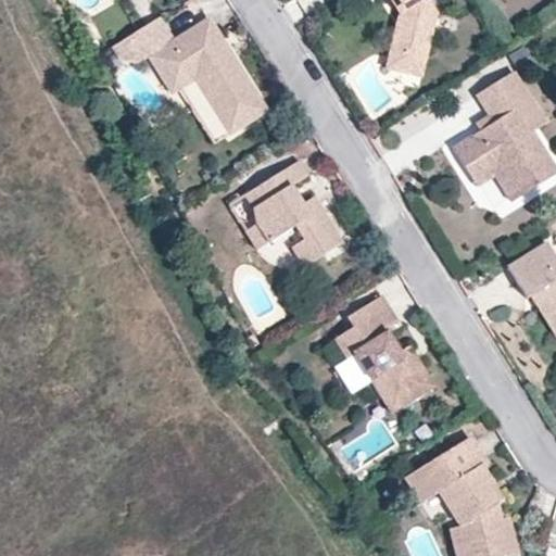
[(407,9),(401,0),(391,0),(400,13),(407,9)]
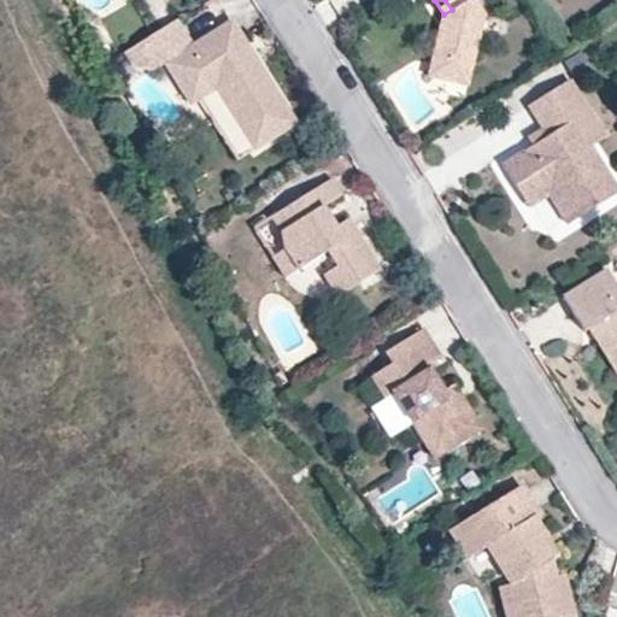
[(445,0),(452,10),(444,15),(452,27),(444,58),(472,65),(486,13),(477,0),(445,0)]
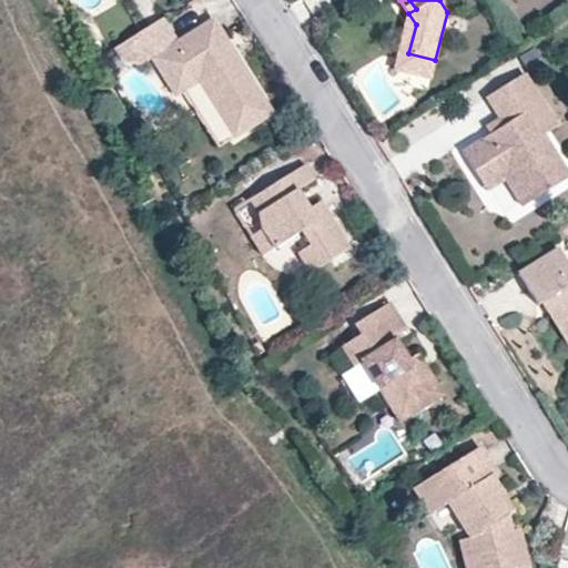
[(430,78),(435,60),(408,53),(416,24),(408,13),(395,69),(430,78)]
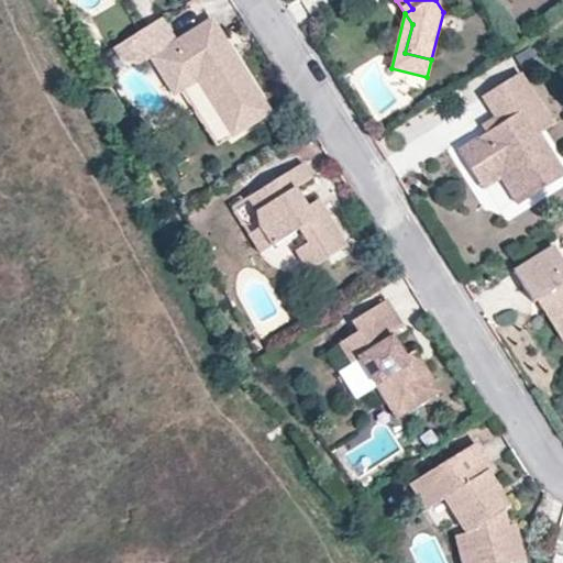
[(235,53),(213,18),(176,41),(162,18),(127,39),(141,62),(152,55),(175,94),(199,78),(233,134),(272,111),(244,68),(238,73),(228,57),(235,53)]
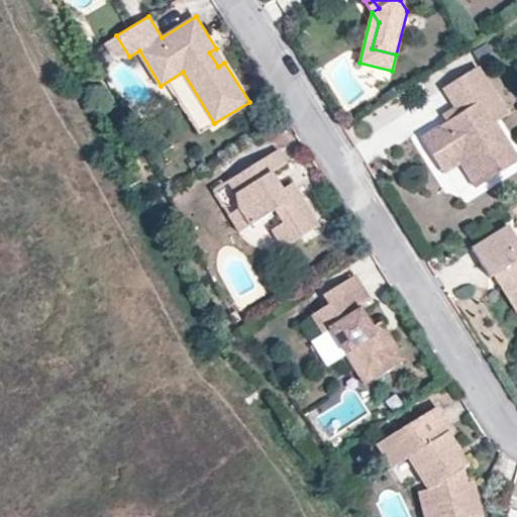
[(129,57),(116,35),(106,42),(113,55),(129,57)]
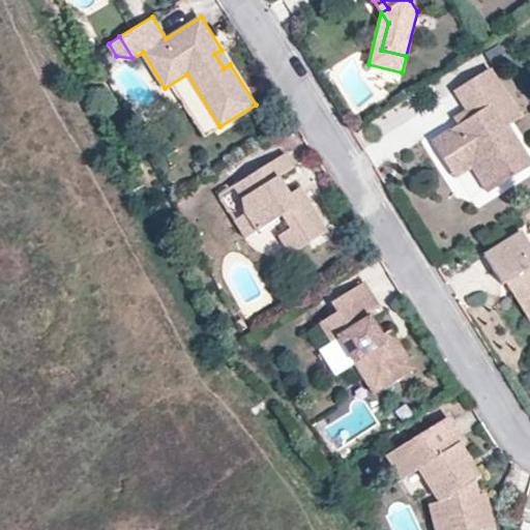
[(230,64),(222,50),(214,54),(224,68),(230,64)]
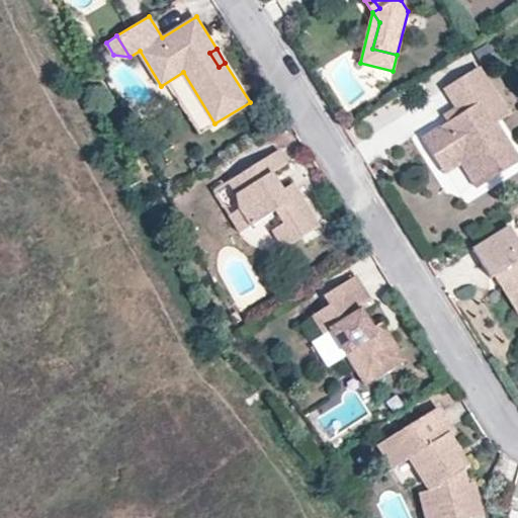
[(517,161),(517,155),(497,121),(484,100),(496,92),(480,66),(444,87),(456,107),(460,113),(448,121),(423,138),(438,162),(458,149),(464,151),(484,182),(517,161)]
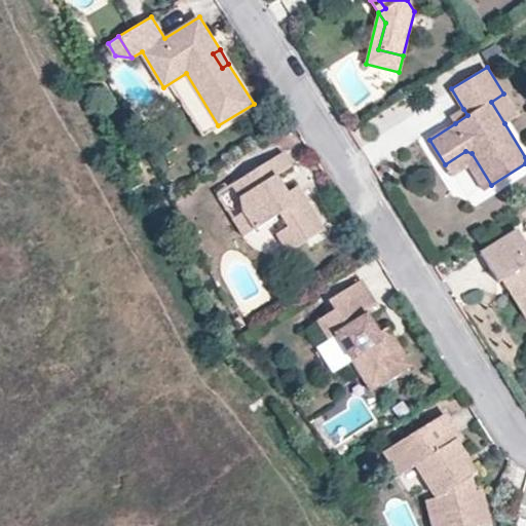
[(518,116),(503,94),(491,102),(504,123),(518,116)]
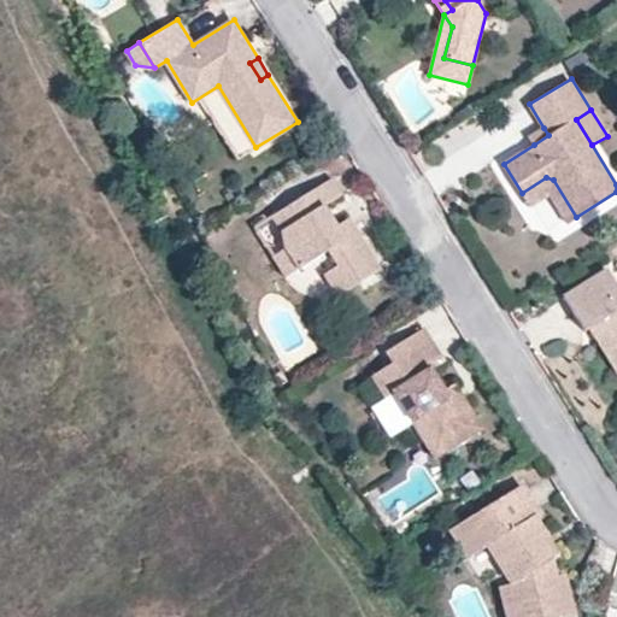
[(548,135),(544,128),(529,136),(534,145),(548,135)]
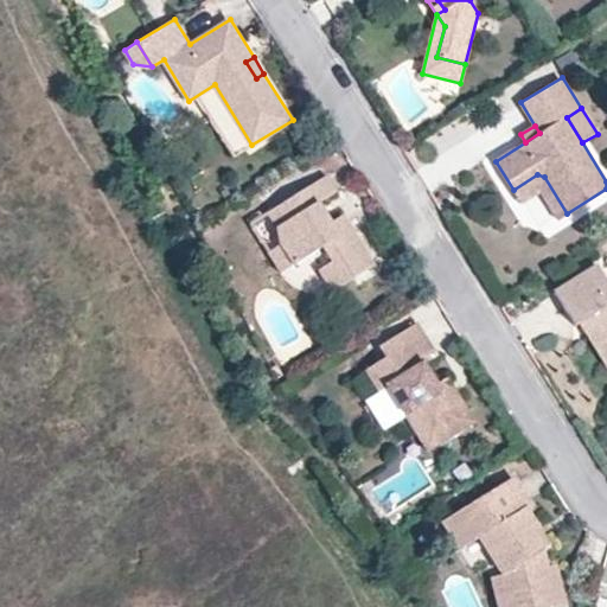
[(375,264),(343,215),(331,222),(328,217),(321,222),(312,206),(319,202),(338,190),(327,174),(269,211),(279,228),(282,243),(295,263),(325,244),(334,260),(320,269),(333,291),(375,264)]
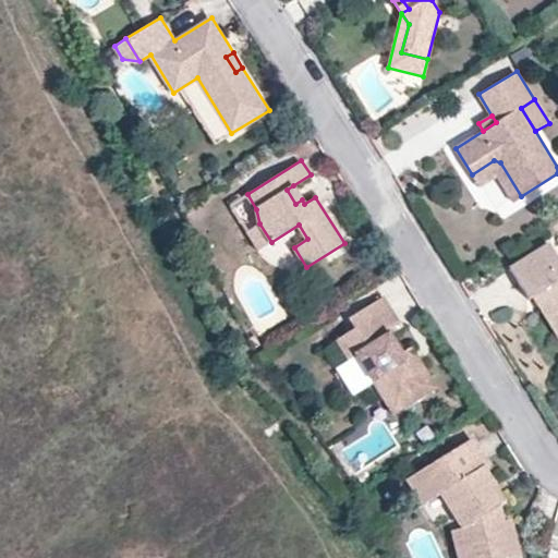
[(521,196),(500,162),(494,160),(472,174),(478,185),(497,173),(513,202),(521,196)]
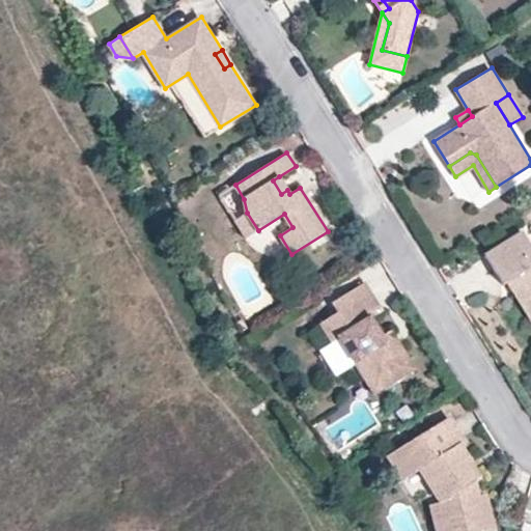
[(287,190),(279,176),(273,180),(281,194),(287,190)]
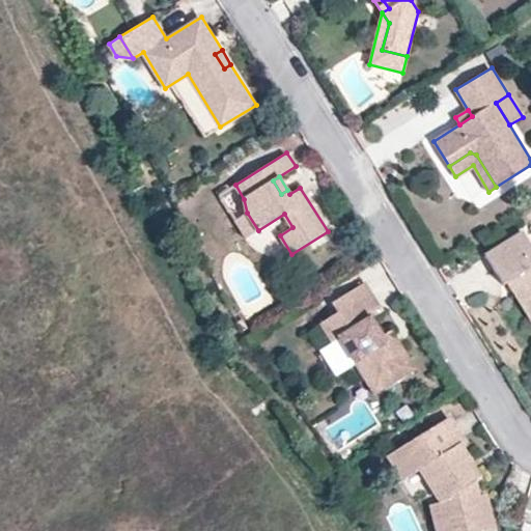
[(228,186),(218,193),(234,216),(245,207),(228,186)]
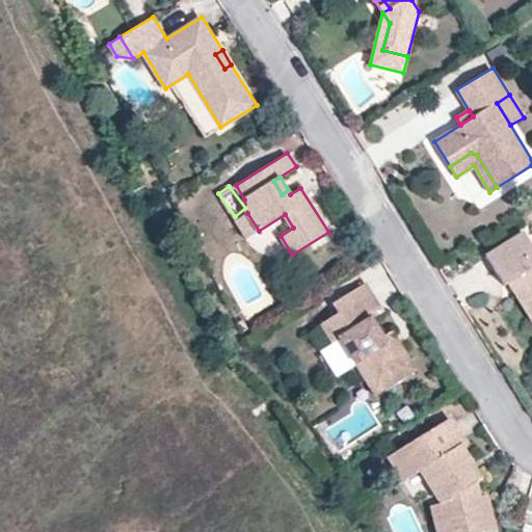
[(259,231),(247,213),(236,219),(247,238),(259,231)]
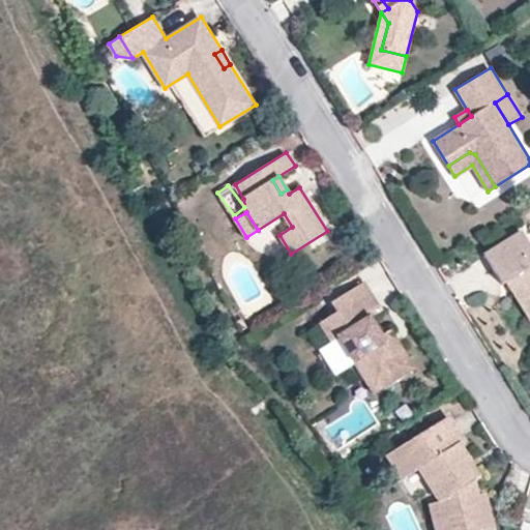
[(517,274),(529,296),(529,242),(523,231),(484,255),(503,283),(507,280),(517,274)]
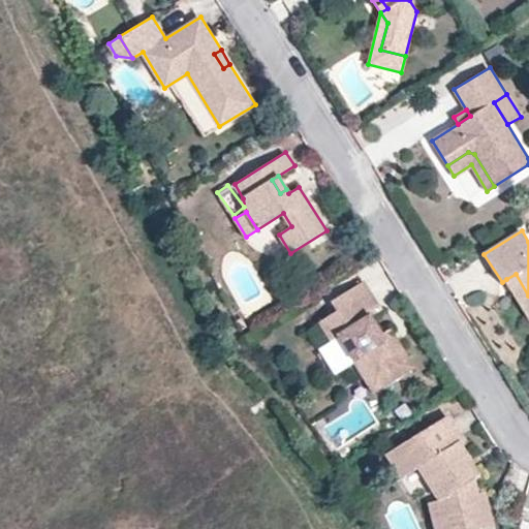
[(528,296),(516,274),(506,279),(528,315),(528,296)]
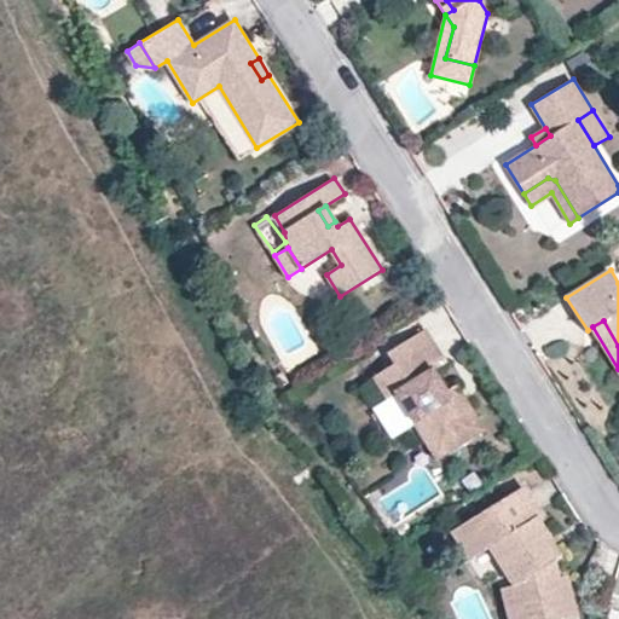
[(460,411),(446,391),(433,370),(446,362),(426,329),(388,352),(395,364),(375,376),(388,398),(397,393),(437,458),(484,428),(469,405),(460,411)]
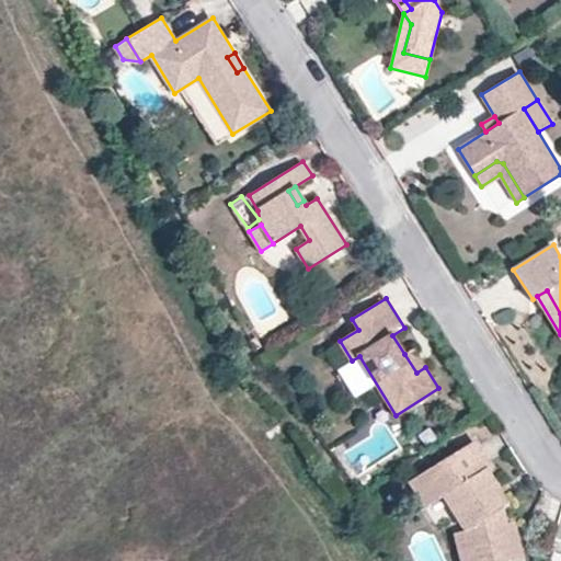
[(425,367),(413,348),(404,354),(416,373),(425,367)]
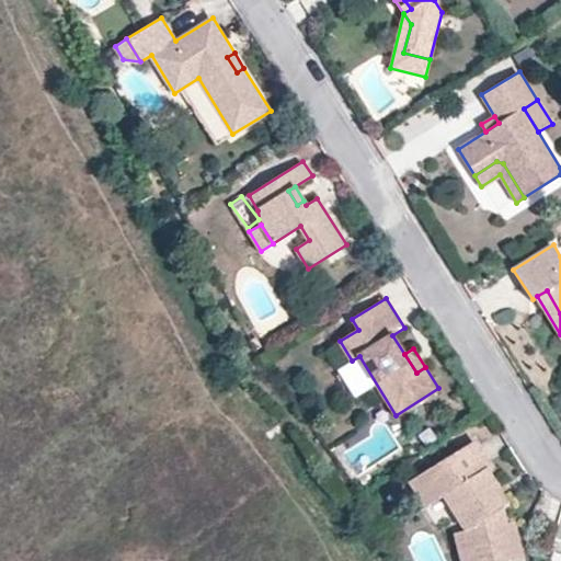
[(503,506),(492,490),(497,487),(487,469),(491,467),(474,441),(410,480),(426,506),(445,494),(467,530),(473,560),(504,560),(522,557),(514,522),(506,523),(503,506)]
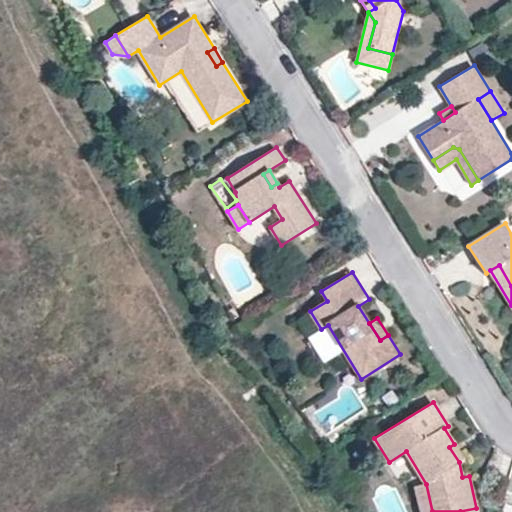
[(464,459),(454,444),(449,447),(459,462),(464,459)]
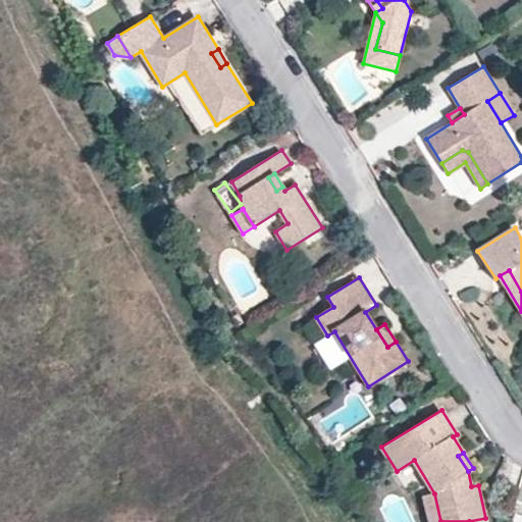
[(440,521),(434,493),(424,496),(429,521),(440,521)]
